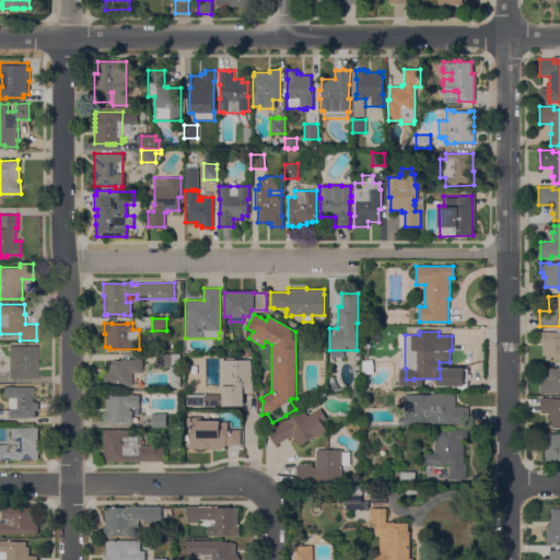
[(559,360),(541,360),(541,343),(539,343),(539,333),(559,333),(559,360)]
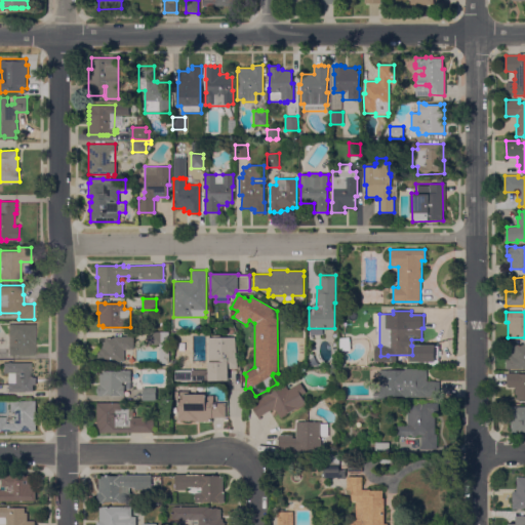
[(7,323),(35,323),(35,353),(33,353),(33,354),(7,354),(7,323)]
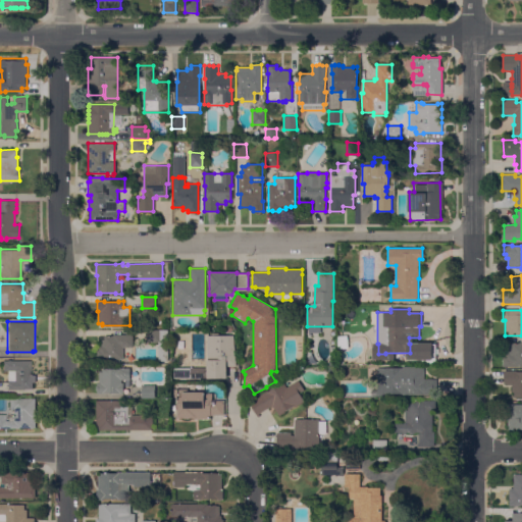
[(167,331),(168,361),(158,361),(158,343),(146,343),(146,330),(167,331)]
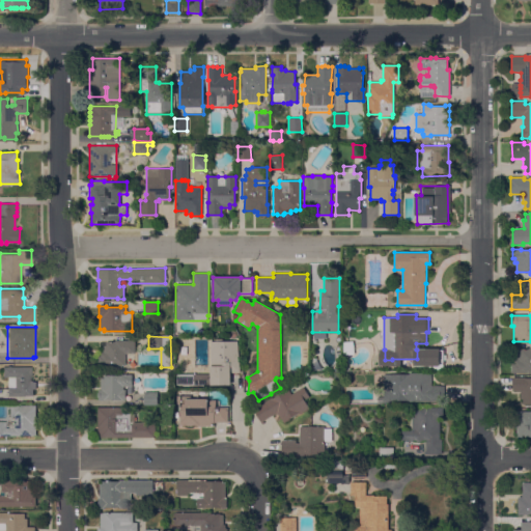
[(135,340),(135,354),(126,354),(126,365),(98,365),(98,356),(101,356),(101,353),(103,353),(103,345),(106,345),(106,341),(114,341),(114,340),(135,340)]
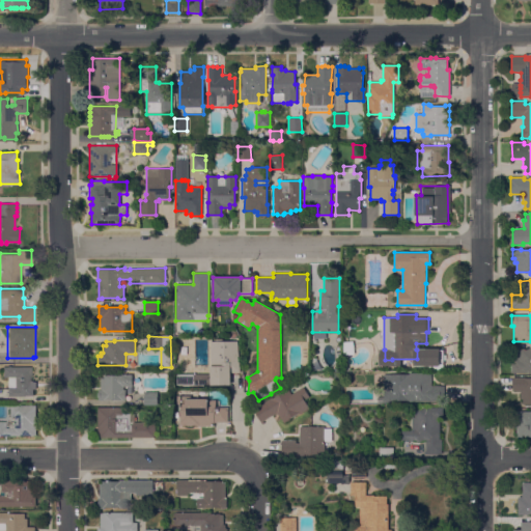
[(239,372),(230,372),(230,385),(207,385),(176,385),(176,374),(208,373),(208,378),(211,378),(211,369),(207,369),(207,342),(211,342),(211,341),(235,341),(239,372)]
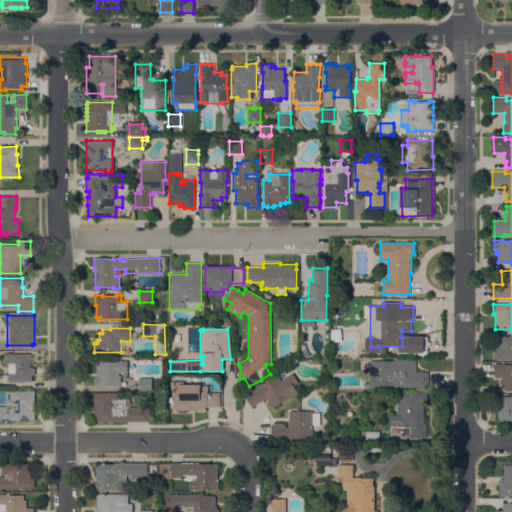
[(511,359),(493,359),(493,345),(504,345),(504,336),(510,336),(510,335),(511,335),(511,359)]
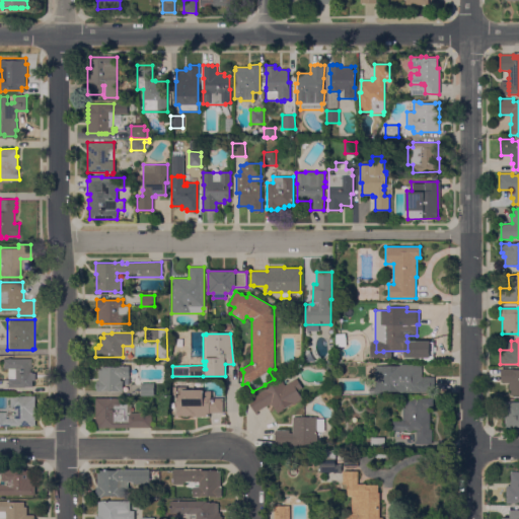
[(30,358),(29,368),(29,372),(32,372),(32,373),(34,373),(34,380),(32,380),(32,387),(6,387),(6,368),(2,368),(2,358),(30,358)]
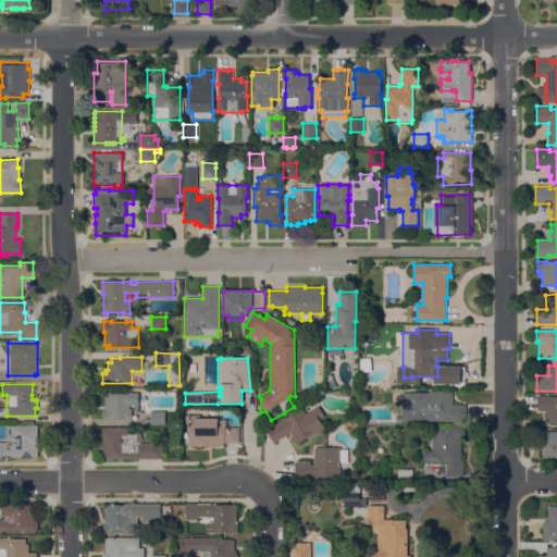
[(429,393),(429,392),(452,392),(452,405),(466,405),(466,421),(428,421),(428,420),(410,420),(410,422),(403,422),(403,423),(395,423),(395,417),(401,417),(401,393),(429,393)]
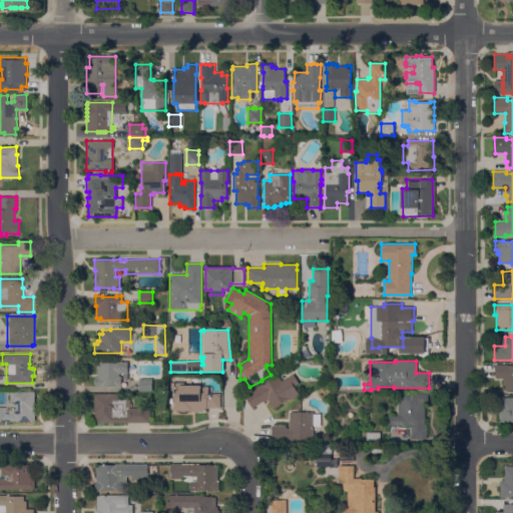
[(100,365),(100,363),(116,363),(116,362),(127,362),(127,374),(119,374),(119,377),(121,377),(121,387),(116,387),(116,386),(102,386),(102,387),(95,387),(95,377),(97,377),(96,365),(100,365)]
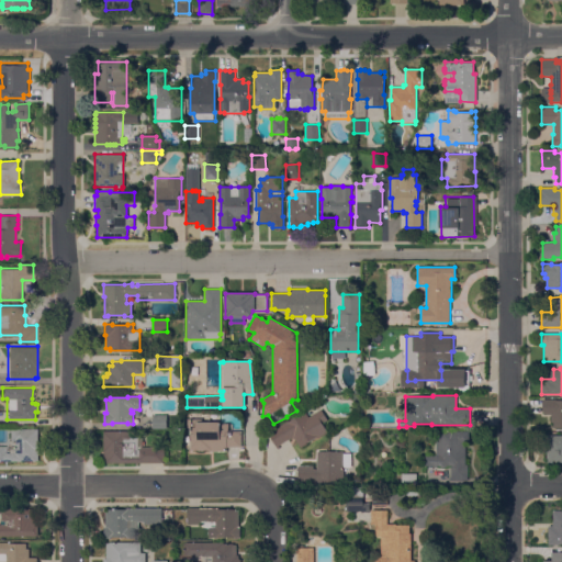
[(561,427),(553,427),(553,423),(550,423),(550,414),(542,414),(542,398),(555,400),(561,400),(561,427)]
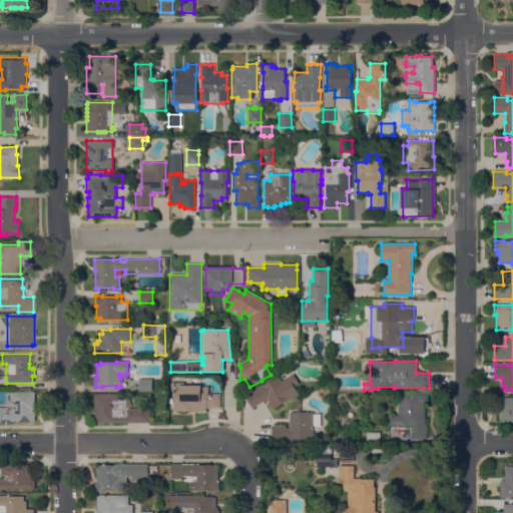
[(290,400),(289,399),(279,405),(280,406),(275,409),(270,401),(269,401),(267,399),(253,407),(254,409),(253,410),(244,395),(263,384),(263,385),(279,376),(282,381),(293,374),(299,383),(294,386),(299,394),(290,400)]
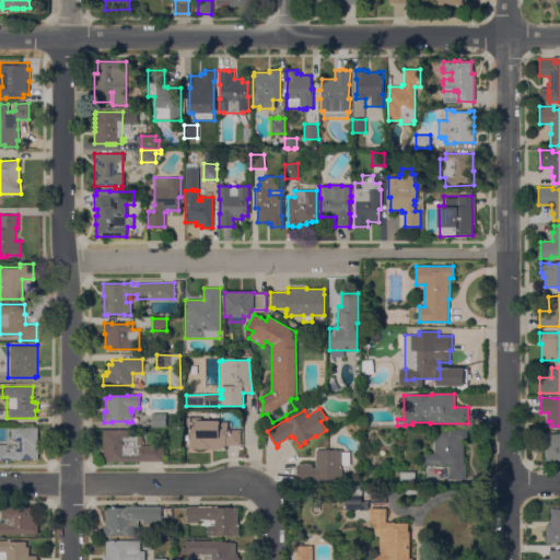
[(165,413),(165,427),(152,427),(152,413),(165,413)]
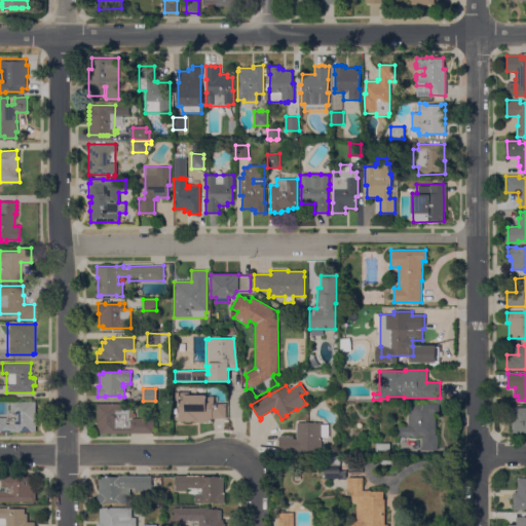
[(196,422),(178,422),(178,417),(179,417),(179,397),(184,397),(184,395),(207,395),(207,397),(210,397),(214,397),(214,403),(225,403),(225,418),(213,418),(213,422),(196,422)]
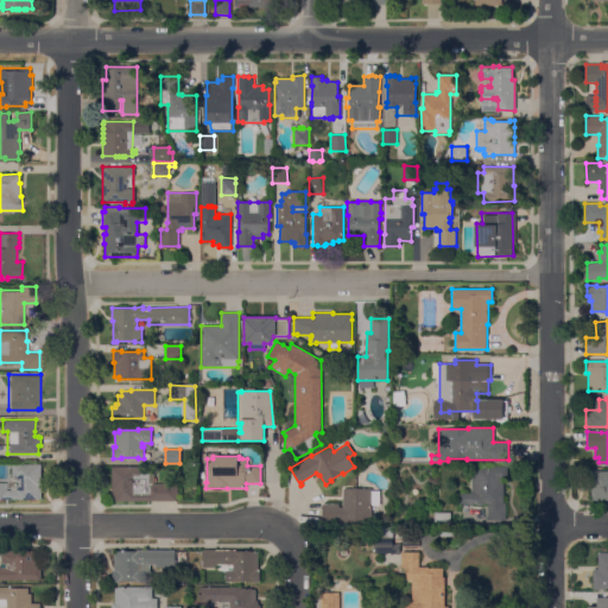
[(40,464),(40,499),(0,499),(0,482),(5,482),(5,489),(16,489),(16,476),(10,476),(10,463),(40,464)]
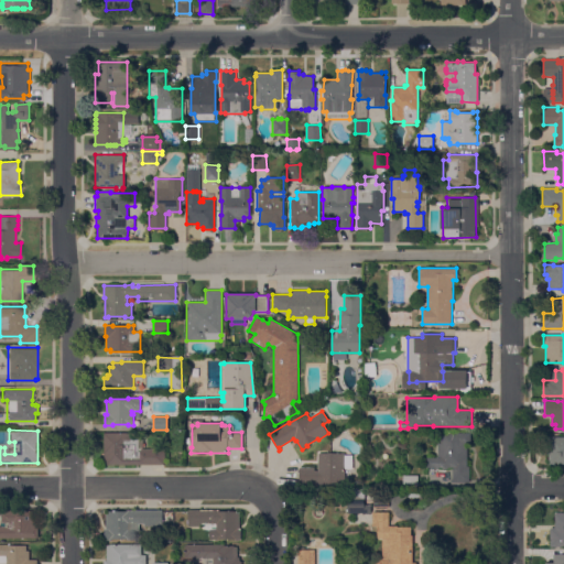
[(132,440),(141,440),(141,448),(165,448),(165,465),(104,465),(104,433),(132,433),(132,440)]
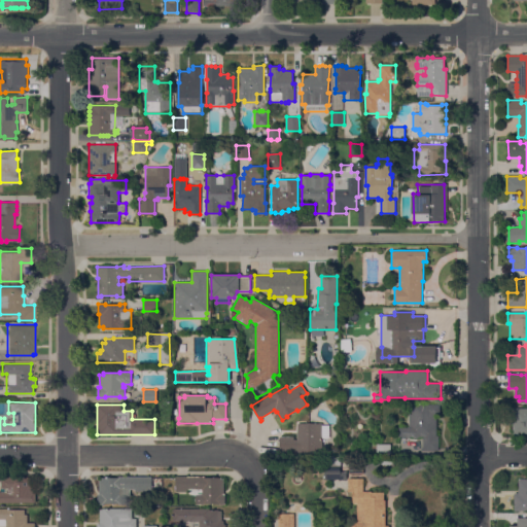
[(440,415),(436,415),(436,435),(437,435),(437,451),(422,451),(422,436),(418,436),(418,438),(413,438),(413,436),(410,436),(410,438),(407,438),(407,436),(398,436),(398,427),(409,427),(409,414),(411,414),(411,405),(440,405),(440,415)]
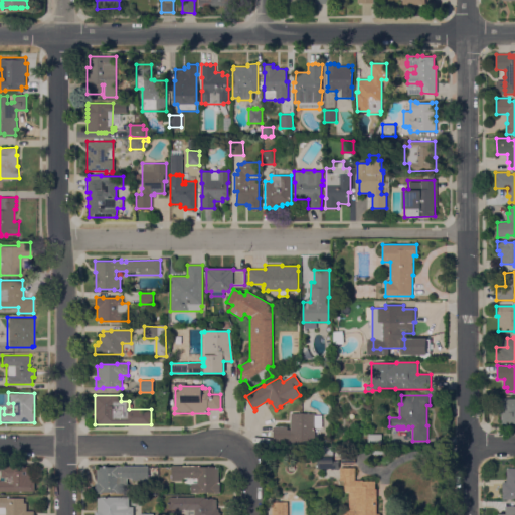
[(514,423),(502,423),(502,420),(501,420),(501,414),(499,414),(499,398),(514,398),(514,423)]
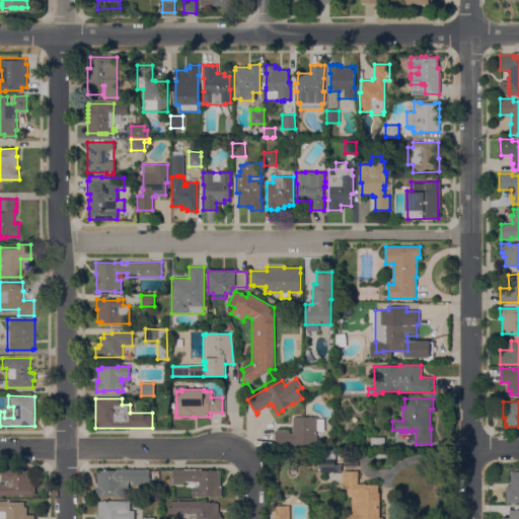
[(289,430),(289,433),(292,433),(292,417),(316,417),(316,419),(323,419),(323,432),(316,432),(316,444),(291,444),(291,446),(275,445),(276,430),(289,430)]
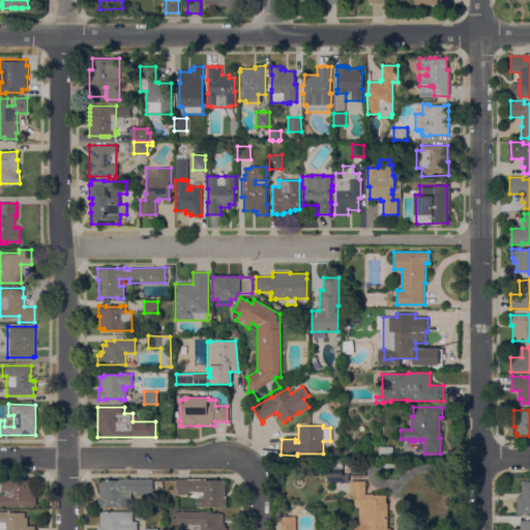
[(392,446),(392,457),(378,457),(378,446),(392,446)]
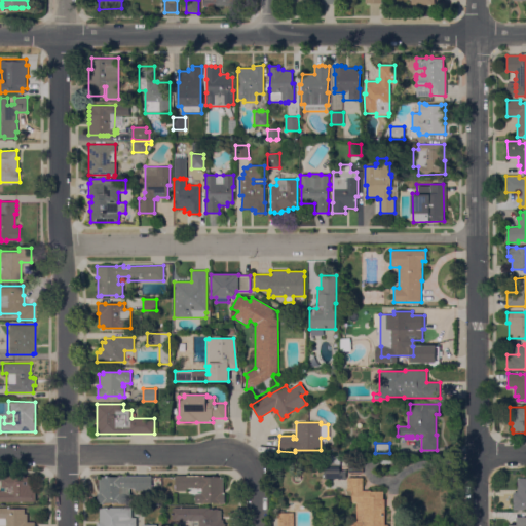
[(324,479),(324,455),(339,455),(339,471),(345,471),(345,479),(324,479)]
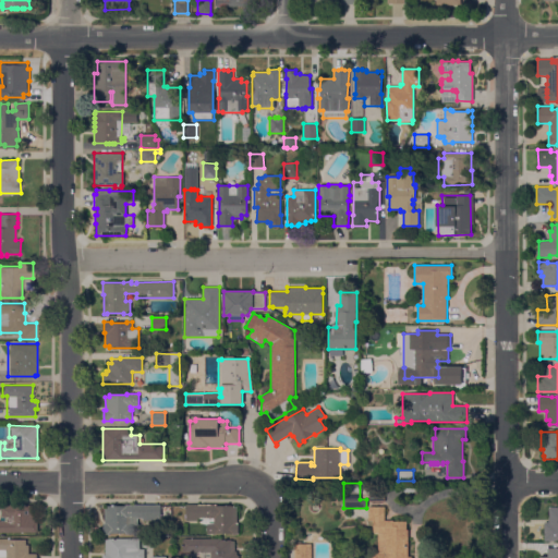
[(402,485),(416,485),(416,494),(402,494),(402,485)]
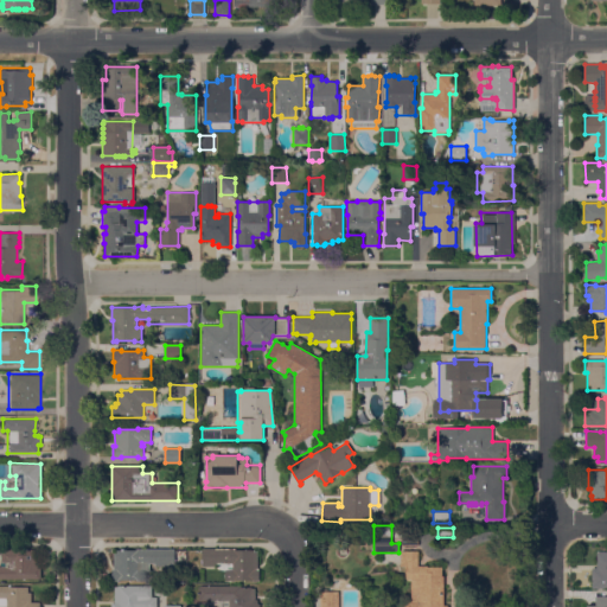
[(401,529),(417,529),(417,545),(401,545),(401,529)]
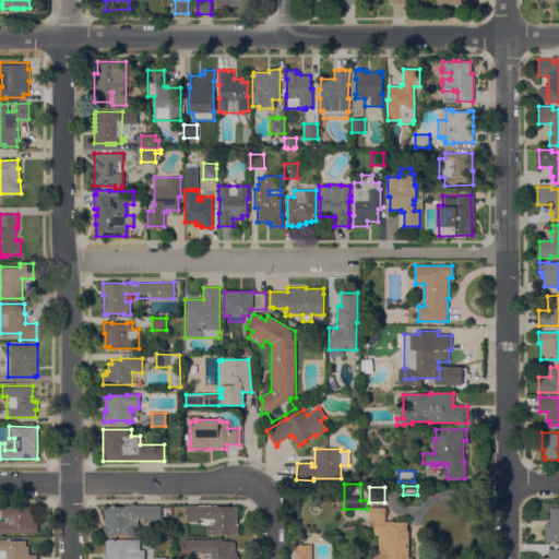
[(0,522),(4,522),(4,519),(0,519),(0,506),(37,506),(36,533),(0,533),(0,522)]
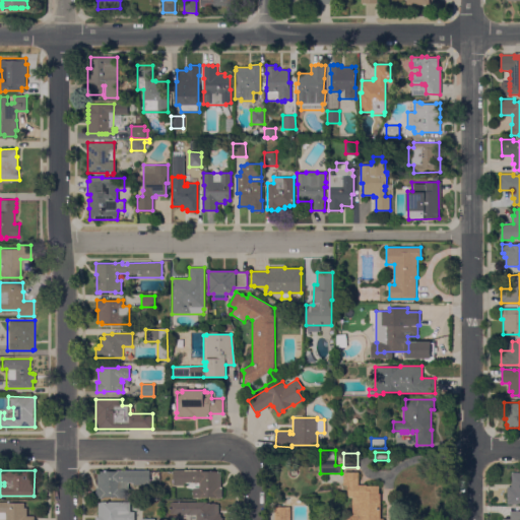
[(149,490),(142,490),(142,485),(128,485),(128,490),(125,490),(125,498),(117,498),(117,497),(102,497),(102,498),(96,498),(96,488),(98,488),(98,473),(101,473),(101,471),(117,471),(117,470),(149,470),(149,490)]
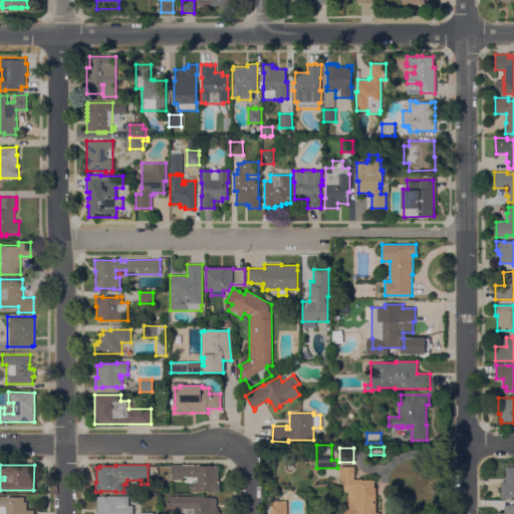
[(199,465),(199,466),(215,466),(215,468),(218,468),(218,482),(220,482),(220,492),(214,492),(214,491),(199,491),(199,492),(191,492),(191,482),(197,482),(197,477),(181,477),(181,480),(172,480),(172,465),(199,465)]
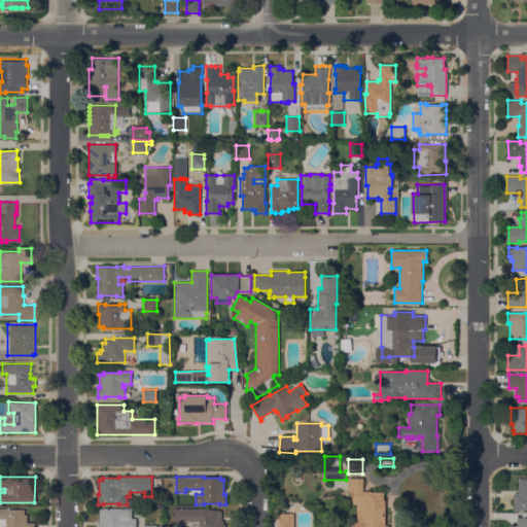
[(349,526),(349,524),(354,524),(354,523),(356,523),(356,503),(352,503),(352,493),(351,493),(351,491),(347,491),(347,479),(363,479),(363,491),(371,491),(371,492),(384,493),(384,500),(385,500),(385,526),(389,526),(349,526)]
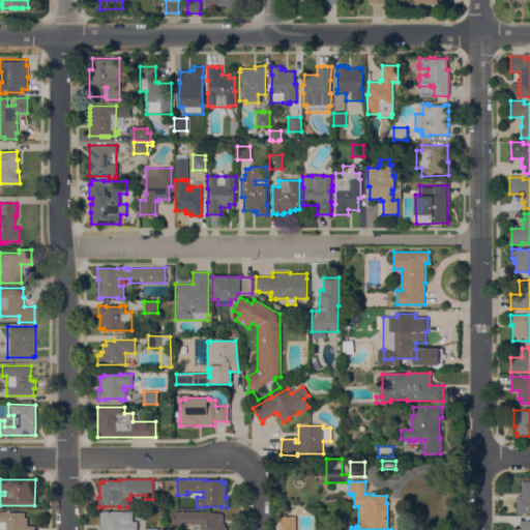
[(529,481),(529,513),(517,513),(517,496),(522,496),(522,481),(529,481)]
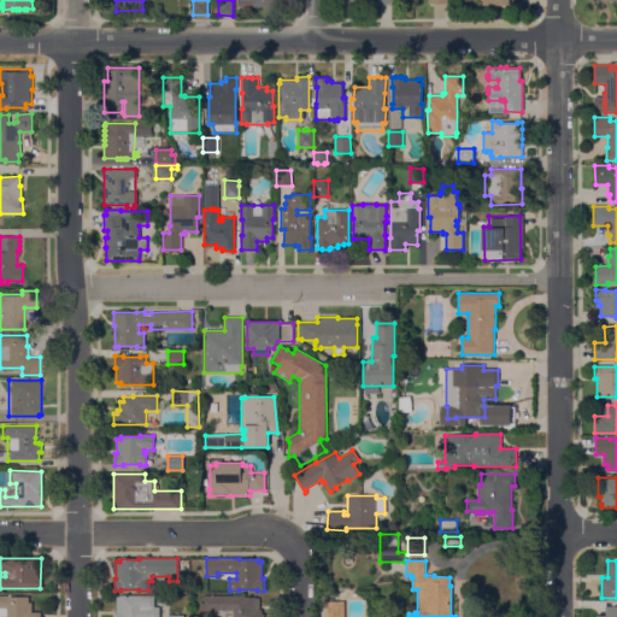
[(0,616),(0,595),(9,597),(9,595),(18,595),(18,597),(29,597),(29,603),(31,603),(31,612),(41,612),(41,616),(0,616)]
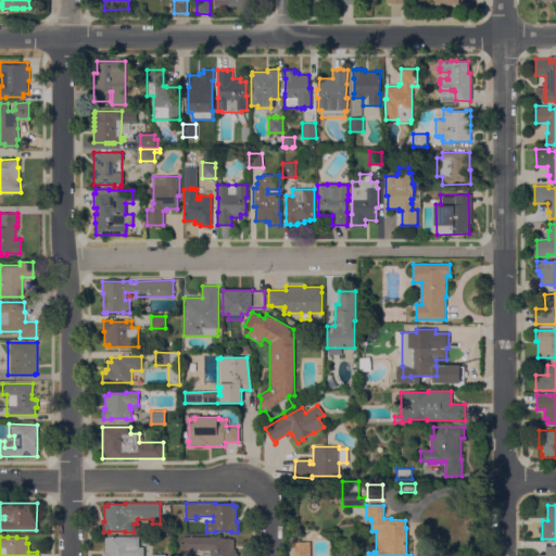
[(102,555),(102,553),(105,553),(105,538),(109,538),(109,536),(139,536),(139,546),(143,546),(143,555),(102,555)]
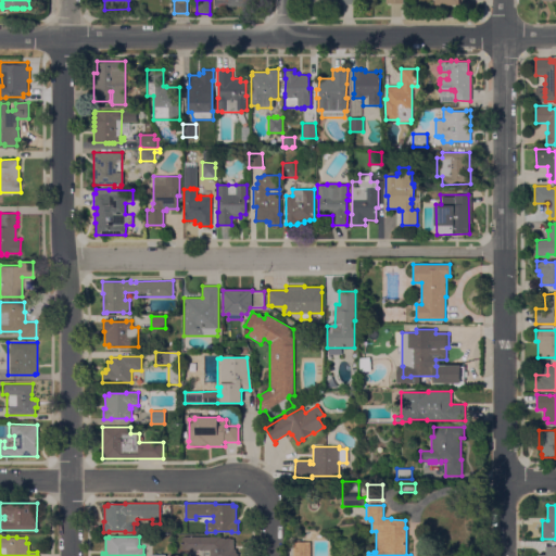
[(181,550),(181,536),(220,536),(220,538),(230,538),(230,539),(234,539),(234,548),(236,548),(236,553),(238,553),(238,555),(210,555),(210,550),(200,550),(181,550)]
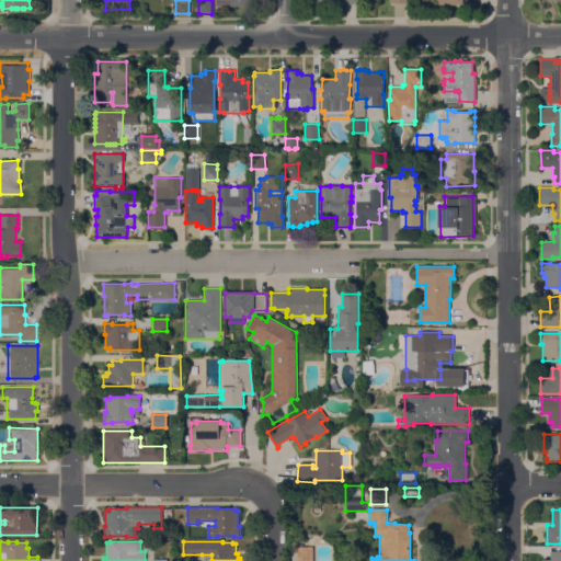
[(312,560),(289,560),(289,551),(292,551),(292,547),(312,547),(312,560)]
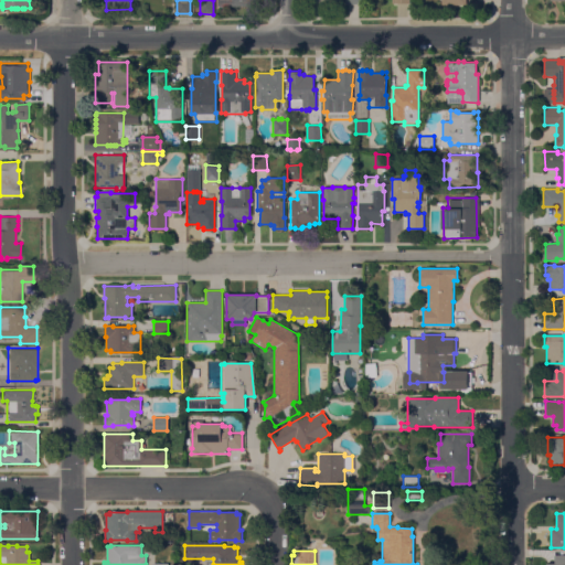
[(564,564),(545,564),(554,564),(554,555),(555,555),(555,552),(564,552),(564,564)]
